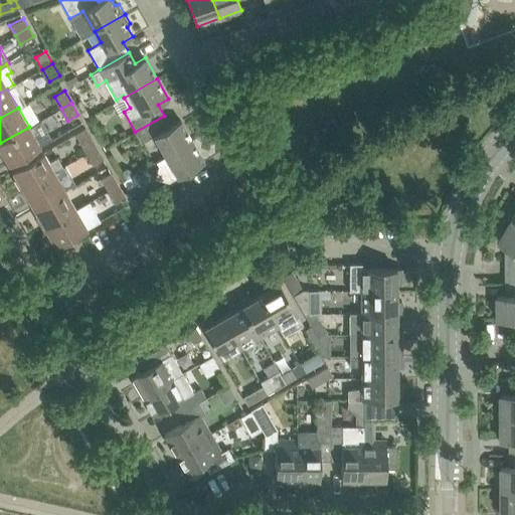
[(141,143),(154,136),(166,156),(192,141),(180,120),(170,126),(164,116),(135,132),(141,143)]
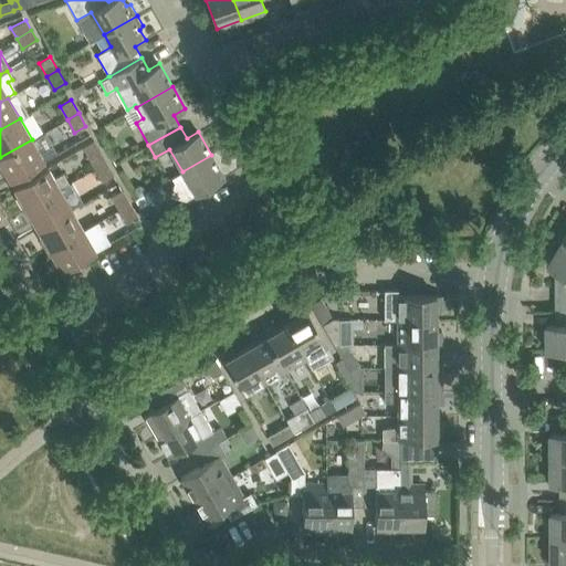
[(44,160),(32,139),(0,157),(0,163),(10,180),(44,160)]
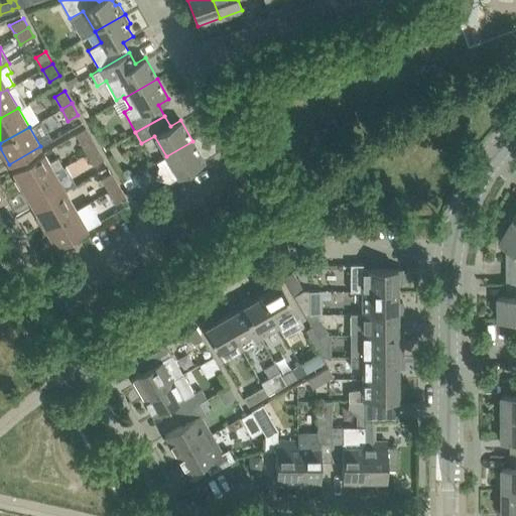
[(90,135),(80,141),(87,153),(97,147),(90,135)]
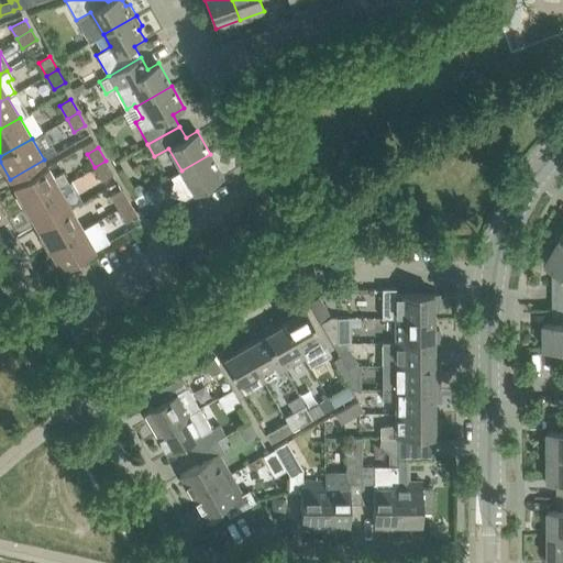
[(172,176),(174,180),(170,195),(185,198),(223,176),(210,154),(181,170),(172,176)]
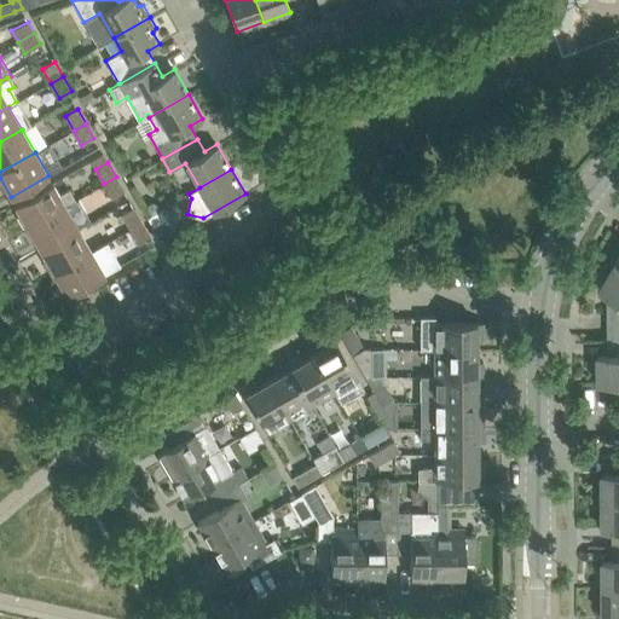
[(125,191),(116,177),(104,184),(113,198),(125,191)]
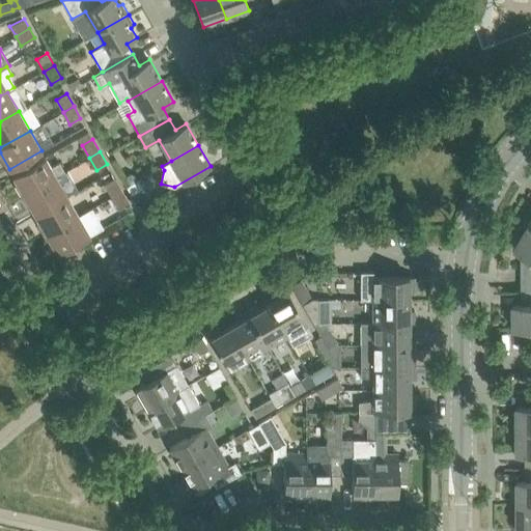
[(63,172),(58,163),(51,167),(45,157),(12,175),(24,195),(56,176),(63,172)]
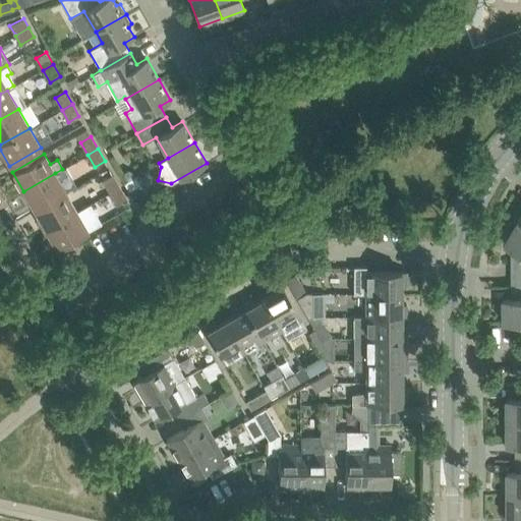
[(66,192),(55,173),(23,191),(35,211),(66,192)]
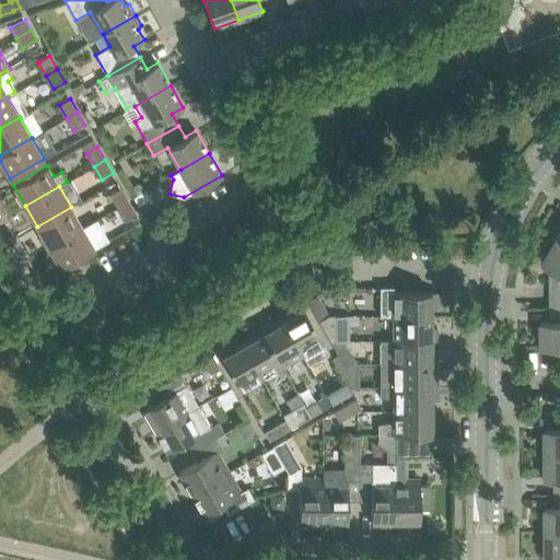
[(120,188),(109,194),(117,207),(128,201),(120,188)]
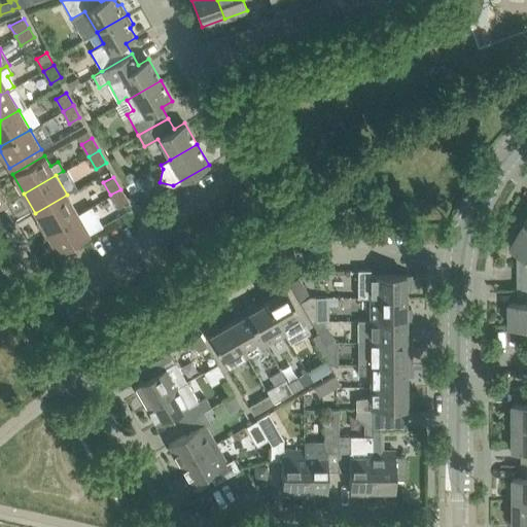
[(130,192),(141,186),(137,178),(126,185),(130,192)]
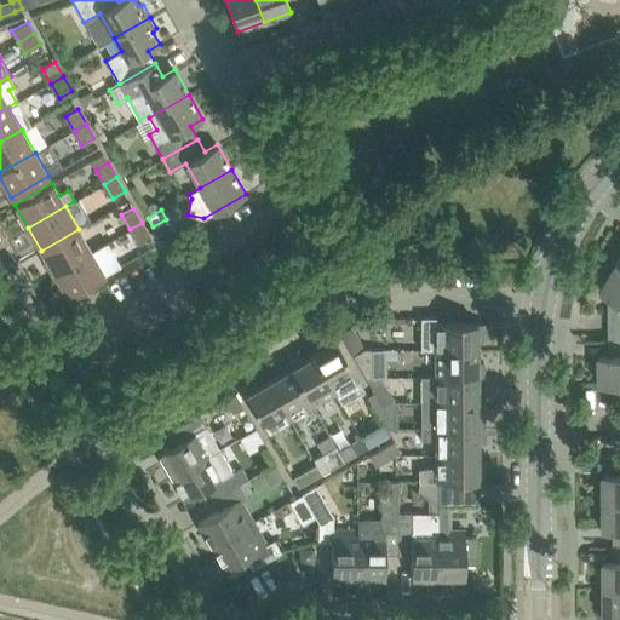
[(150,237),(142,223),(130,229),(138,244),(150,237)]
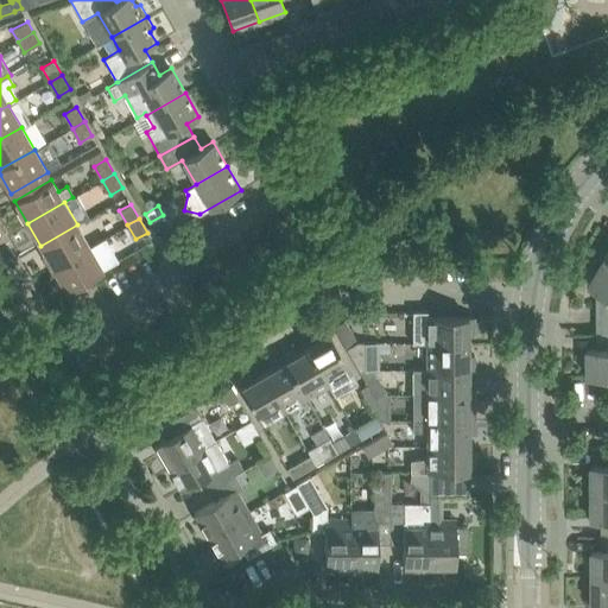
[(40,246),(52,267),(89,246),(77,225),(40,246)]
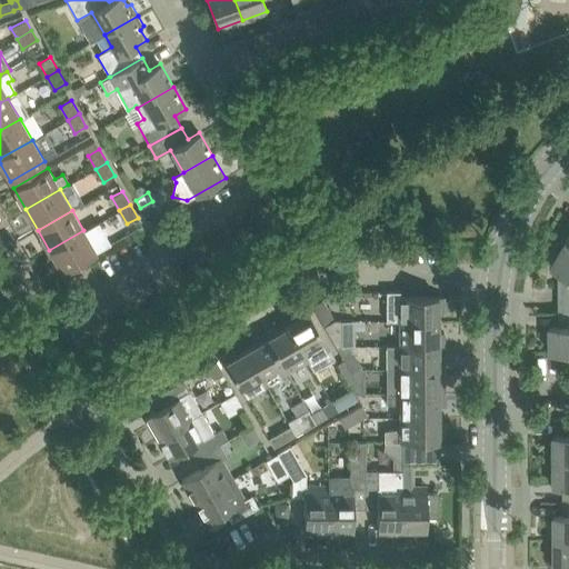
[(98,222),(83,230),(49,250),(61,272),(96,252),(90,241),(105,232),(98,222)]
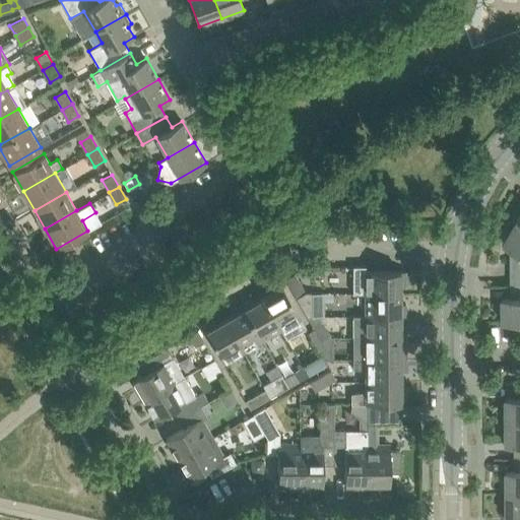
[(515,251),(515,285),(519,284),(519,225),(516,223),(504,244),(515,251)]
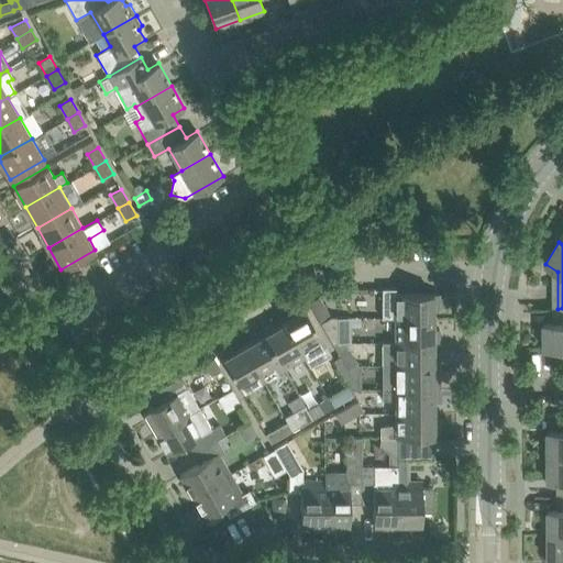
[(397,288),(382,288),(382,319),(395,319),(395,318),(433,318),(433,307),(439,307),(439,294),(397,294),(397,288)]
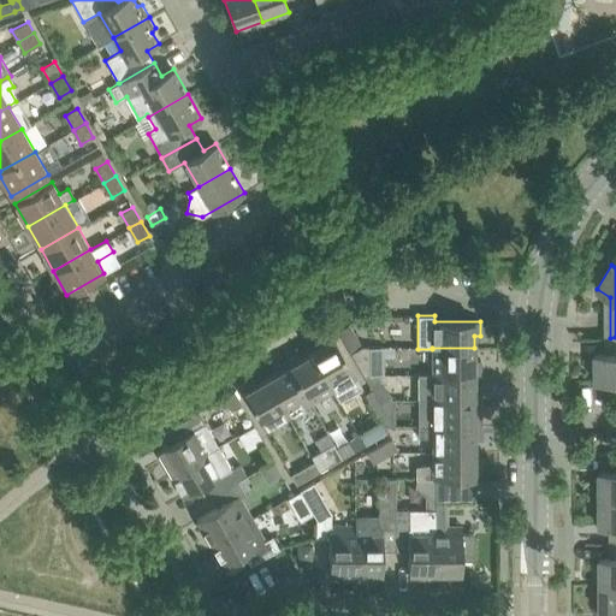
[(338,331),(350,351),(361,345),(349,325),(338,331)]
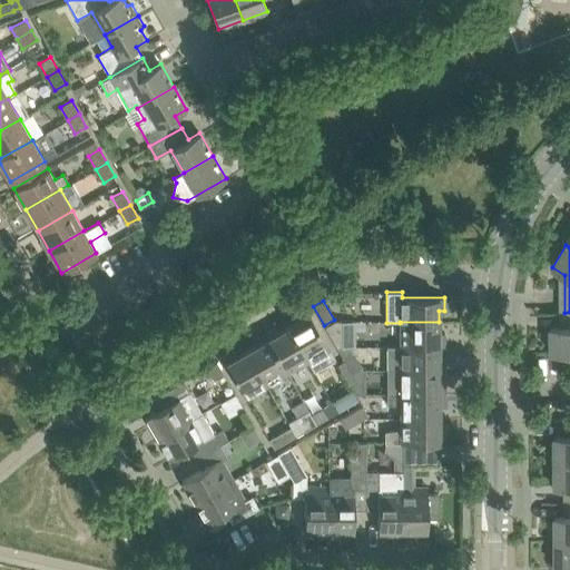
[(288,327),(307,361),(314,371),(335,359),(328,349),(330,349),(307,310),(295,316),(298,322),(288,327)]
